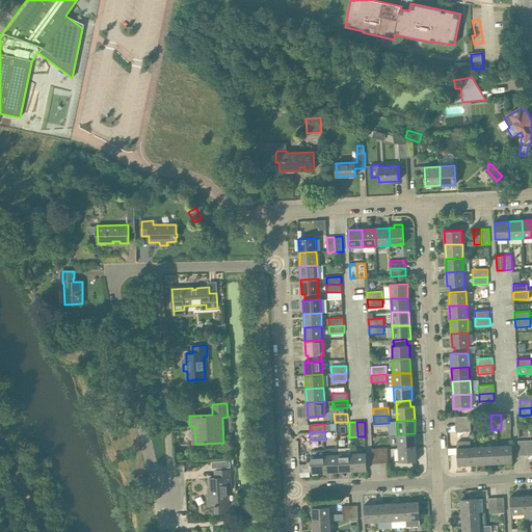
[(415,433),(398,434),(399,448),(416,447),(415,433)]
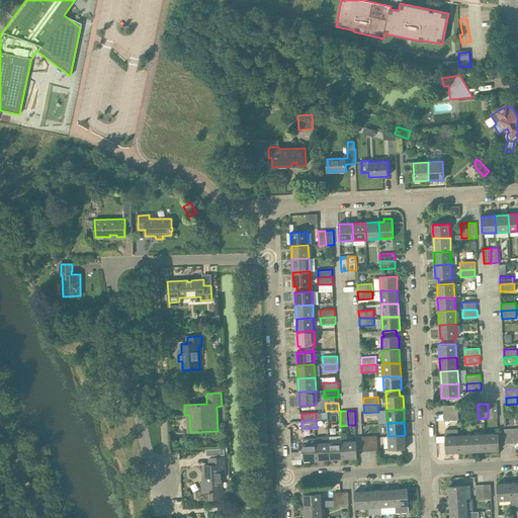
[(513,443),(512,429),(504,429),(505,443),(513,443)]
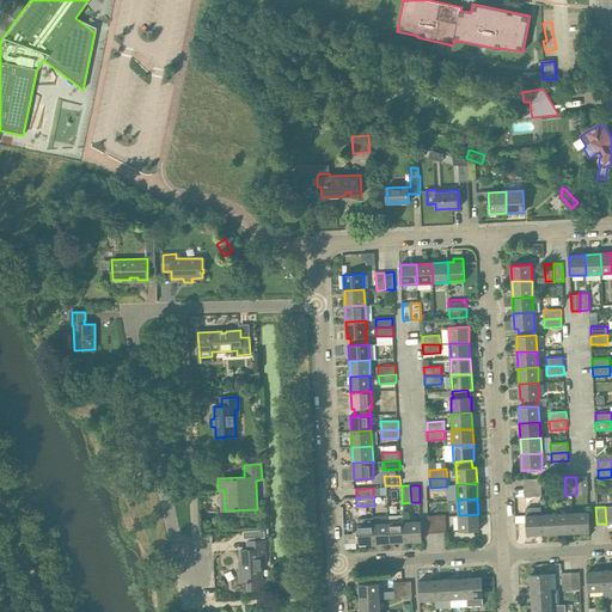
[(589,512),(573,513),(574,533),(589,532),(589,512)]
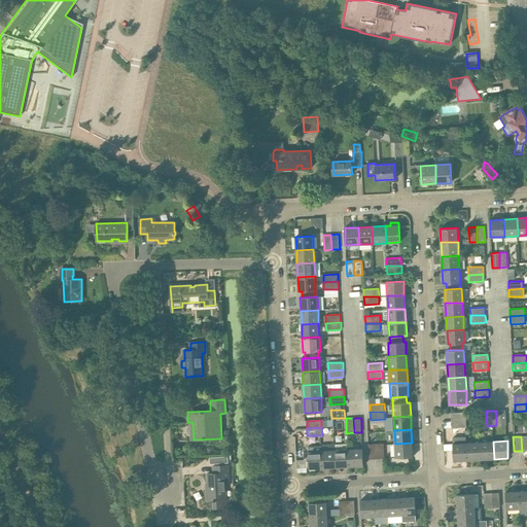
[(494,459),(493,442),(480,443),(481,459),(494,459)]
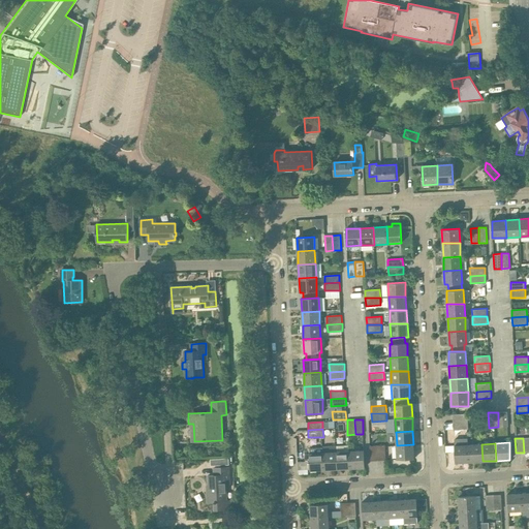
[(413,444),(397,445),(397,460),(414,459),(413,444)]
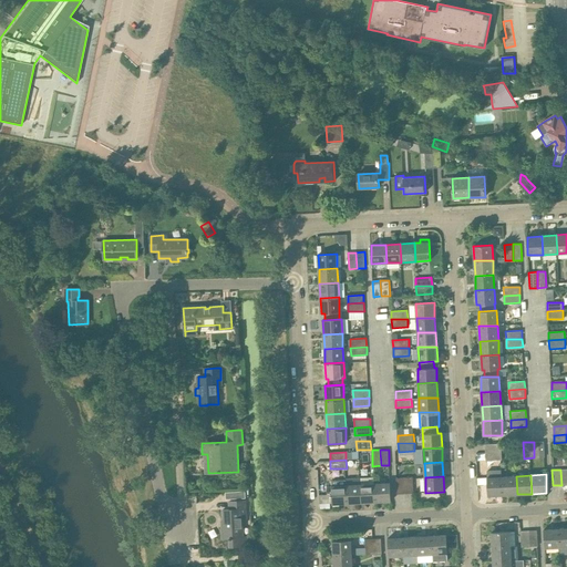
[(503,495),(502,476),(487,477),(488,496),(503,495)]
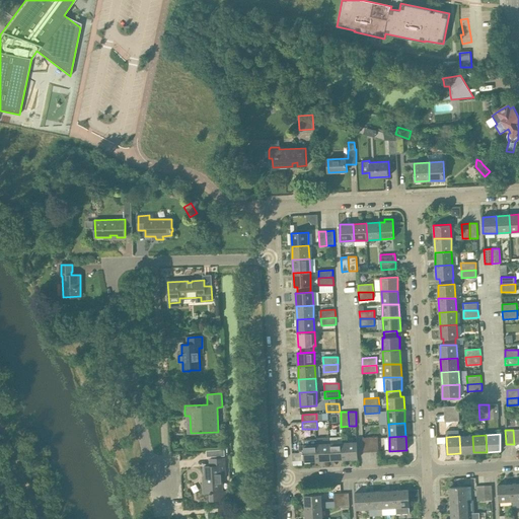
[(473,452),(472,436),(459,436),(460,453),(473,452)]
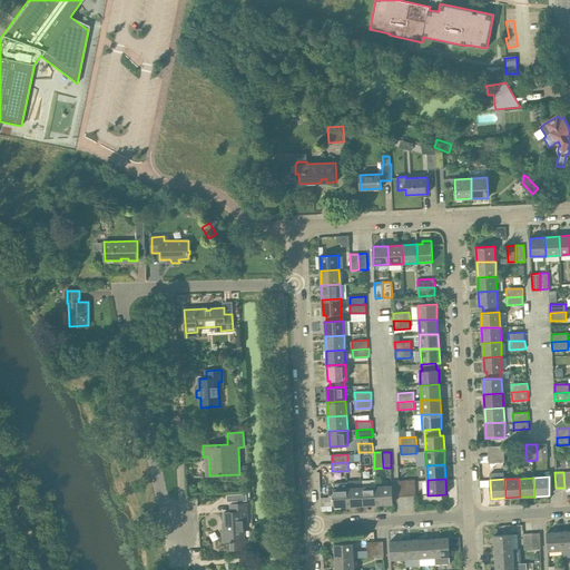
[(408,497),(406,480),(399,481),(399,497),(408,497)]
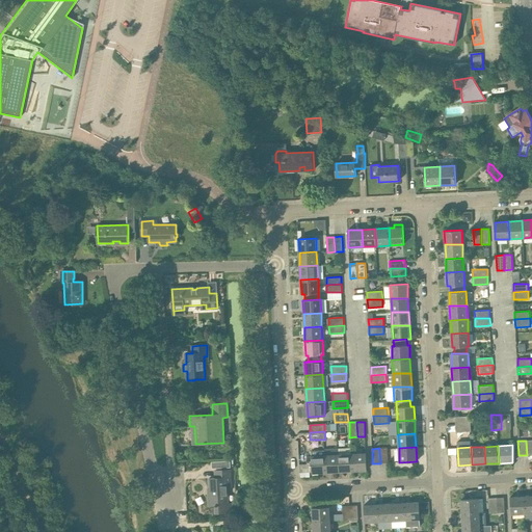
[(388,448),(379,448),(380,463),(388,462),(388,448)]
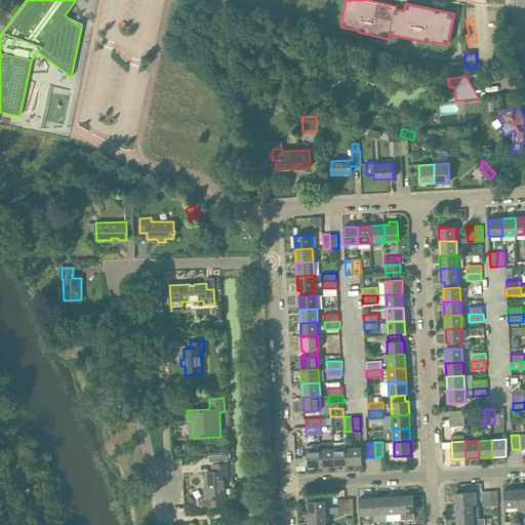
[(334,466),(349,465),(348,447),(334,448),(334,466)]
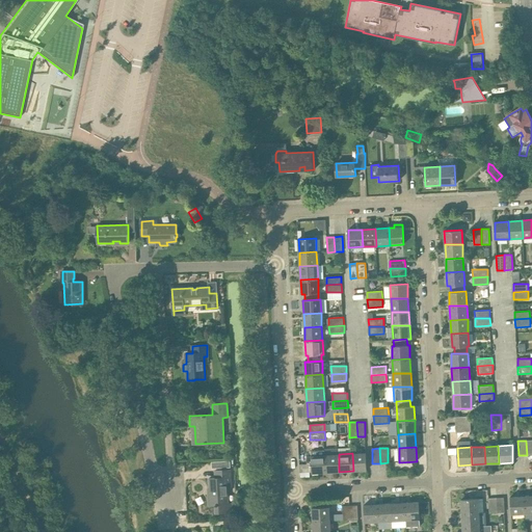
[(352,453),(353,471),(367,470),(366,453),(352,453)]
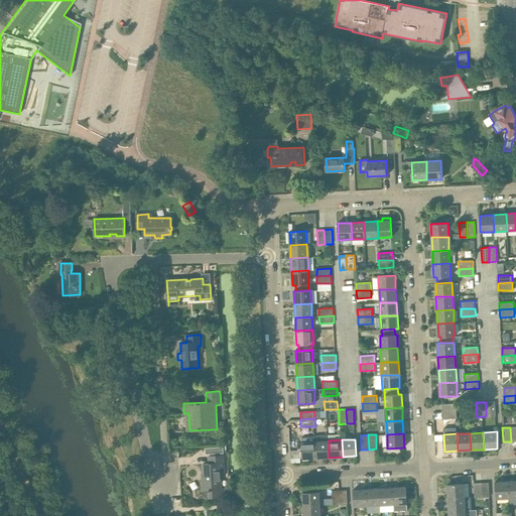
[(315,459),(329,458),(329,440),(315,441),(315,459)]
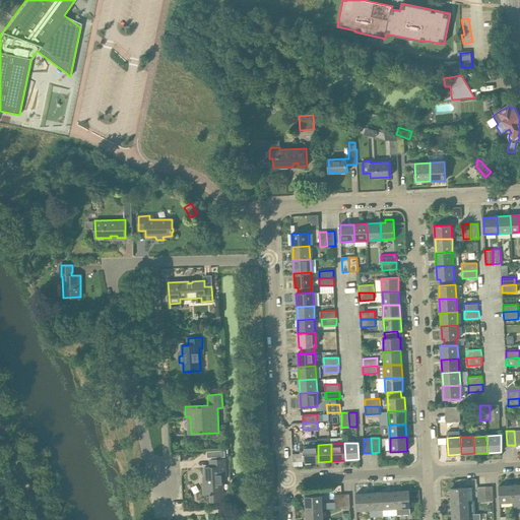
[(318,462),(318,445),(304,446),(305,462),(318,462)]
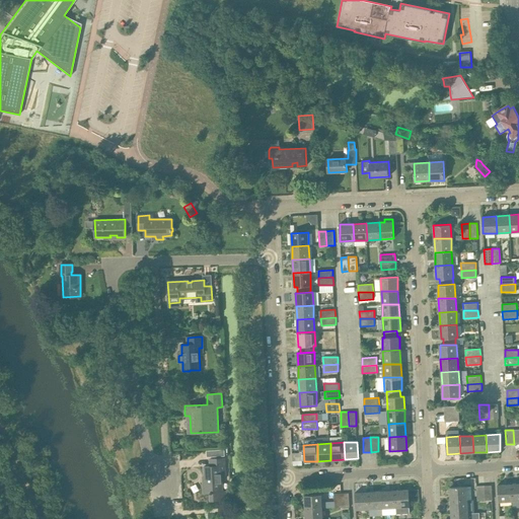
[(224,458),(220,458),(210,459),(210,466),(204,466),(206,493),(210,493),(211,500),(227,499),(226,491),(223,492),(221,470),(225,470),(224,458)]
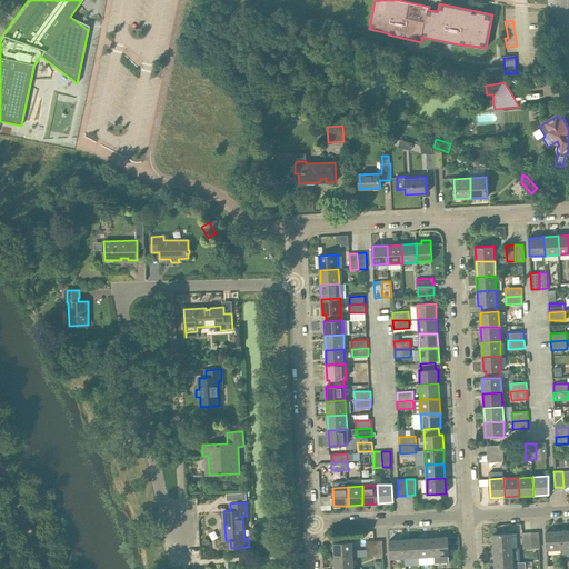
[(547,550),(561,549),(560,530),(546,531),(547,550)]
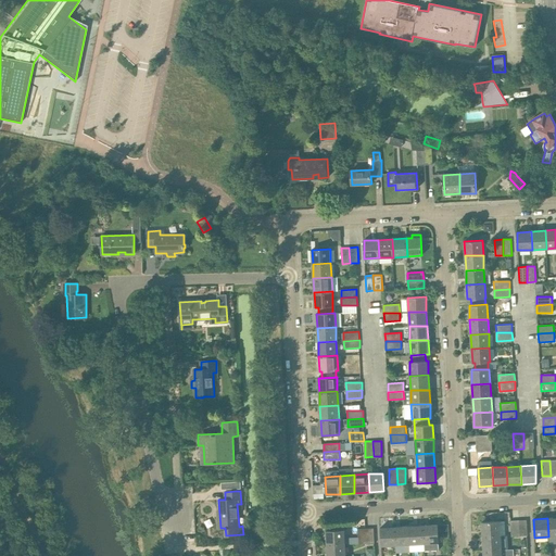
[(512,536),(519,535),(519,520),(510,520),(512,536)]
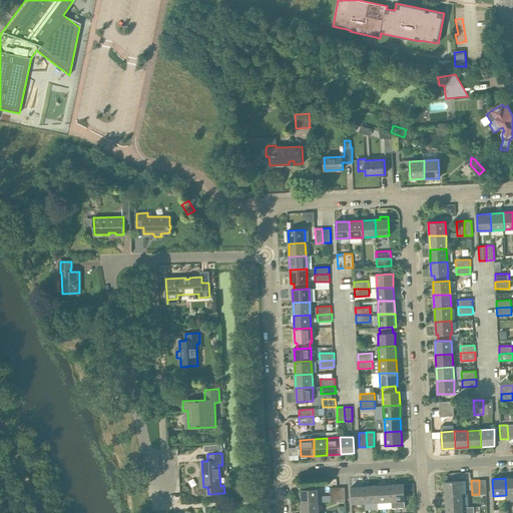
[(486,480),(479,480),(479,494),(487,494),(486,480)]
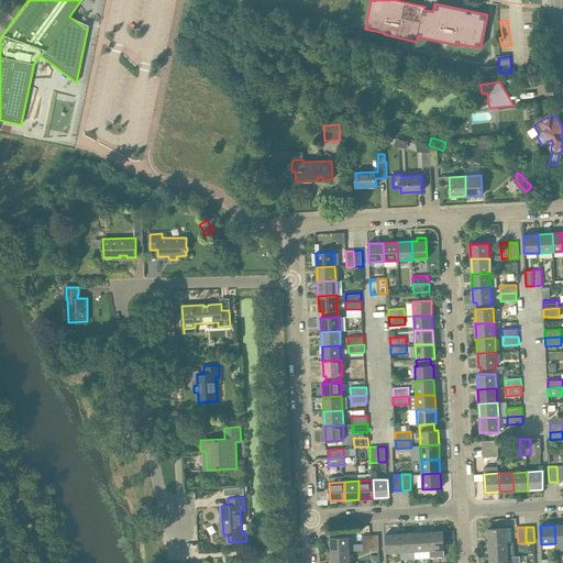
[(488,529),(488,543),(507,542),(506,528),(488,529)]
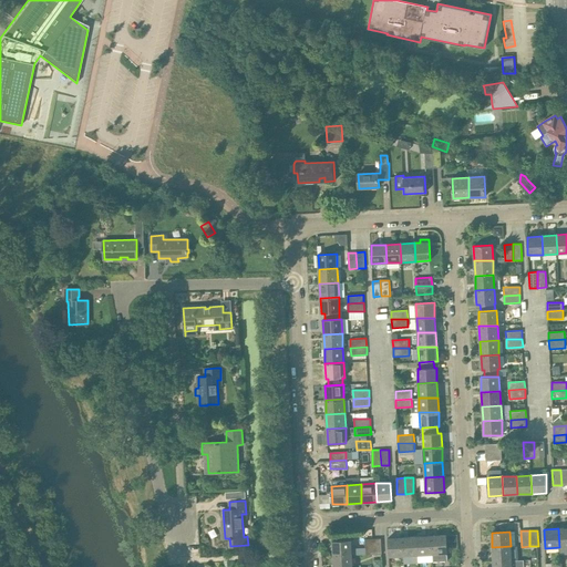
[(432,536),(432,554),(447,554),(446,535),(432,536)]
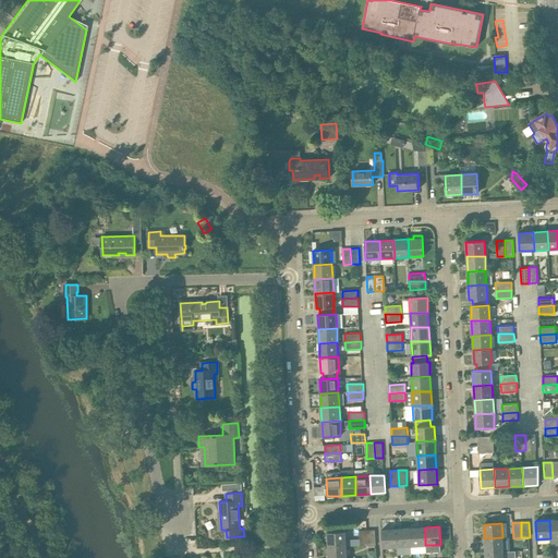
[(397,547),(411,546),(411,528),(396,529),(397,547)]
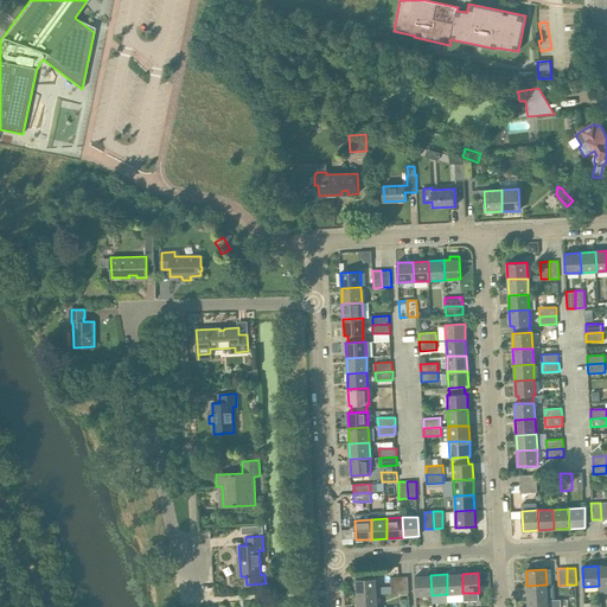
[(447,594),(462,593),(462,574),(447,574),(447,594)]
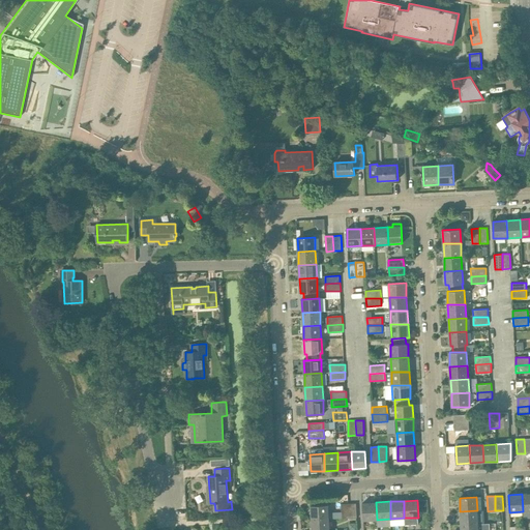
[(377,520),(376,502),(362,503),(363,521),(377,520)]
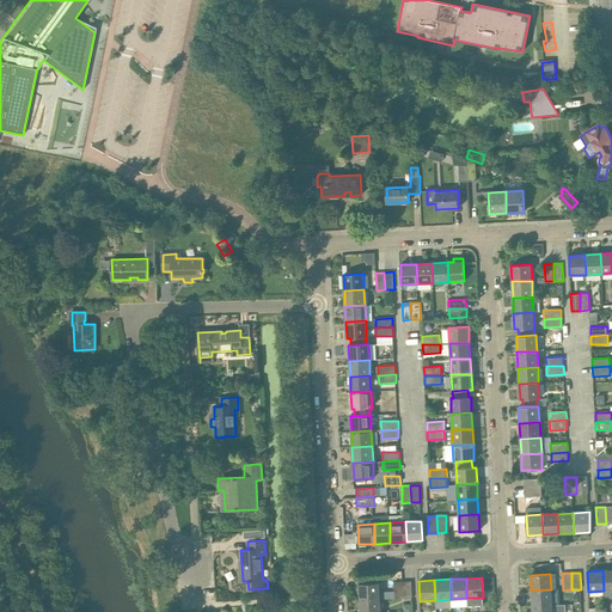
[(404,599),(403,581),(395,582),(395,599),(404,599)]
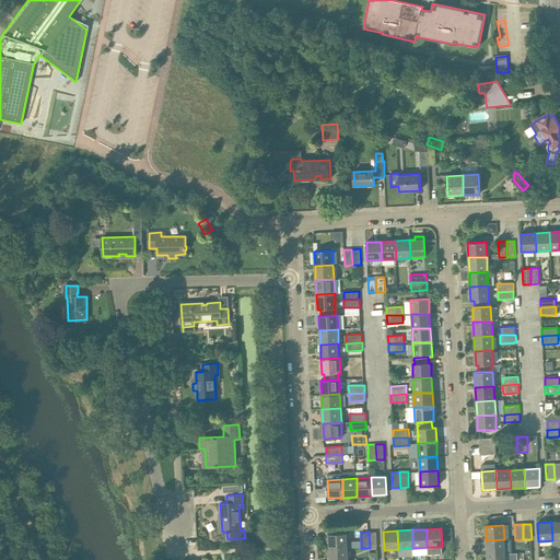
[(369,532),(370,548),(377,548),(376,532),(369,532)]
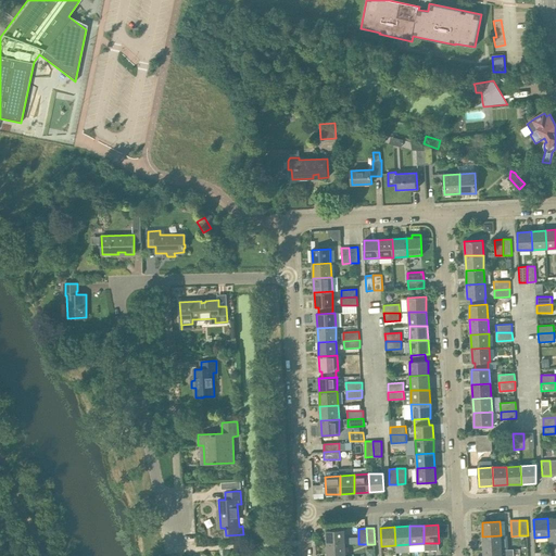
[(326,531),(327,545),(345,544),(344,530),(326,531)]
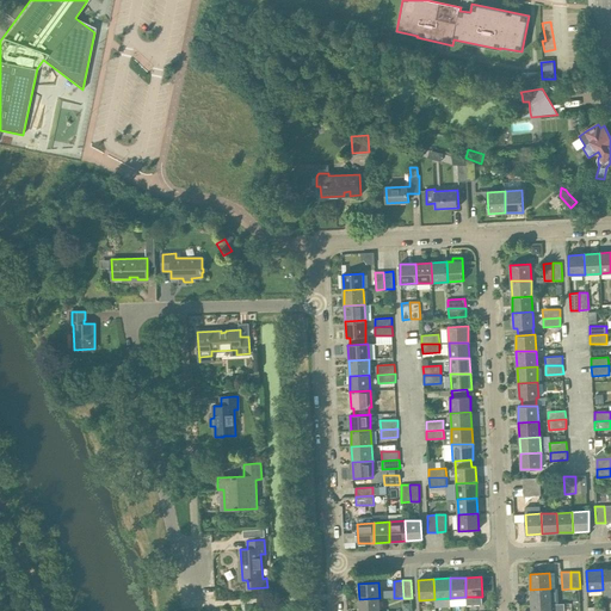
[(531,605),(551,604),(550,588),(530,590),(531,605)]
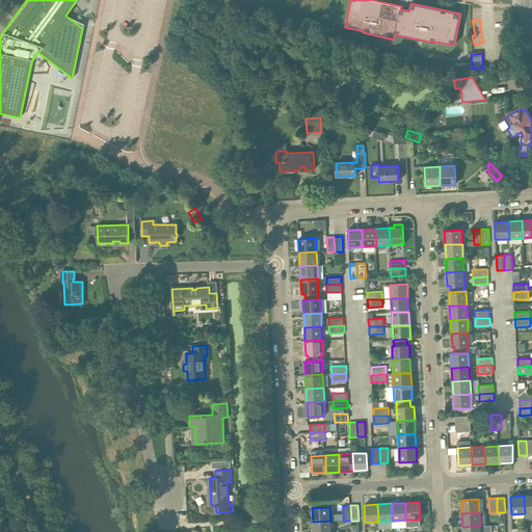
[(330,531),(330,521),(313,522),(313,531),(330,531)]
